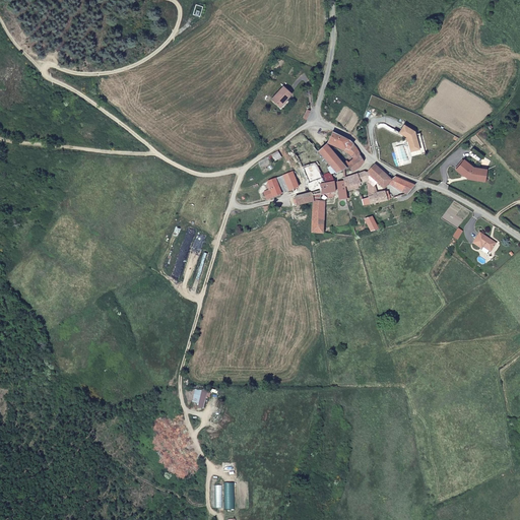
[(279,107),(284,101),(291,94),(283,87),(271,100),(279,107)]
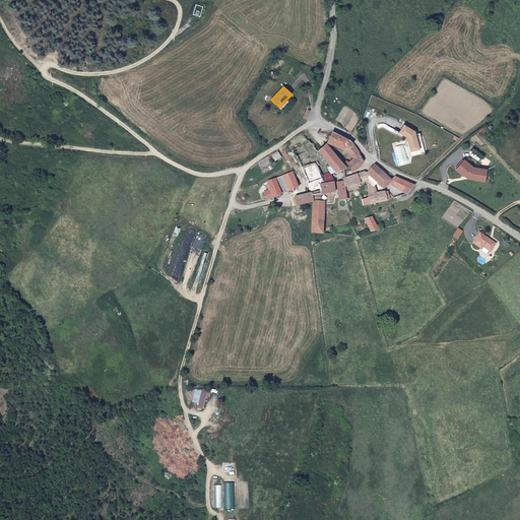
[(302,119),(306,121),(311,111),(307,109),(302,119)]
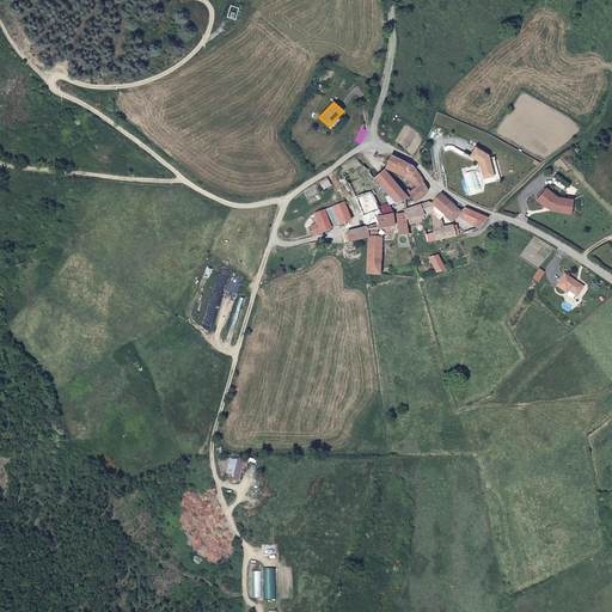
[(495,175),(489,158),(489,153),(476,146),(470,155),(479,160),(485,183),(499,178),(497,173),(495,175)]
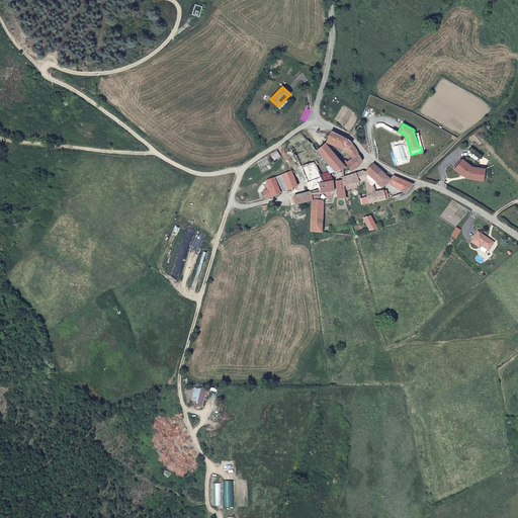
[(332,132),(328,139),(337,144),(340,145),(340,146),(342,146),(347,148),(352,143),(348,140),(332,132)]
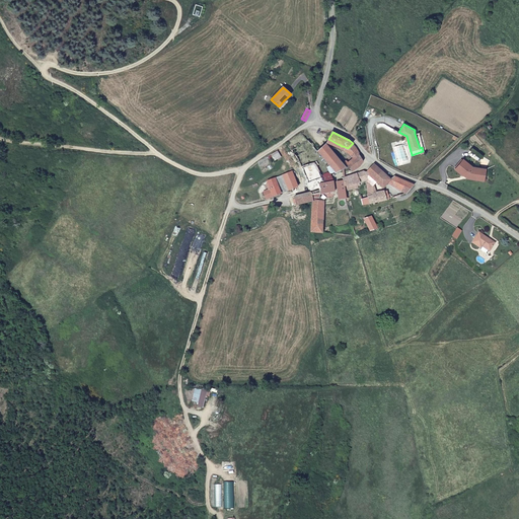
[(419,132),(415,134),(420,148),(422,147),(423,151),(425,151),(419,132)]
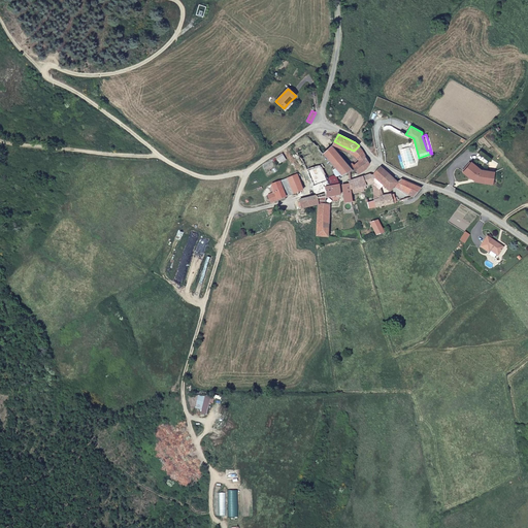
[(334,141),(332,143),(348,152),(349,149),(347,149),(347,147),(343,146),(334,141)]
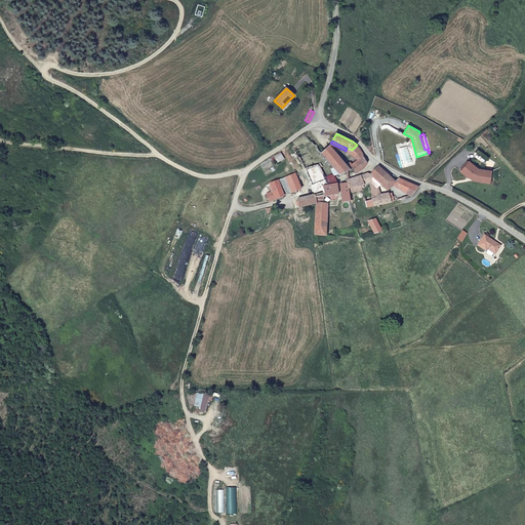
[(321,153),(315,146),(312,142),(304,146),(313,156),(316,155),(321,153)]
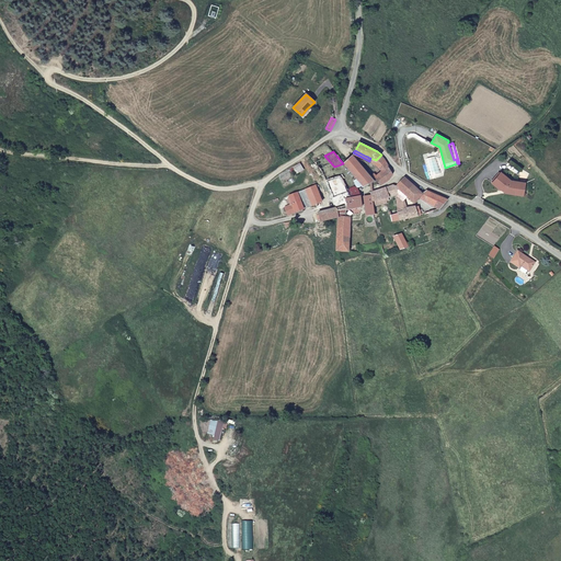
[(312,159),(320,171),(325,182),(339,175),(334,167),(324,156),(322,153),(312,159)]
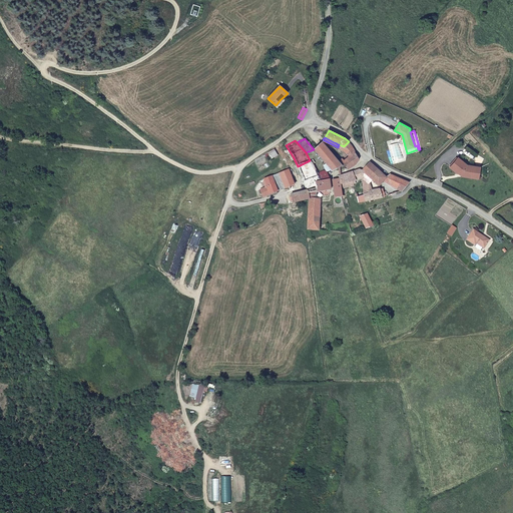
[(348,155),(344,161),(347,165),(346,166),(348,168),(356,163),(359,158),(353,146),(349,141),(344,146),(339,144),(338,147),(348,155)]
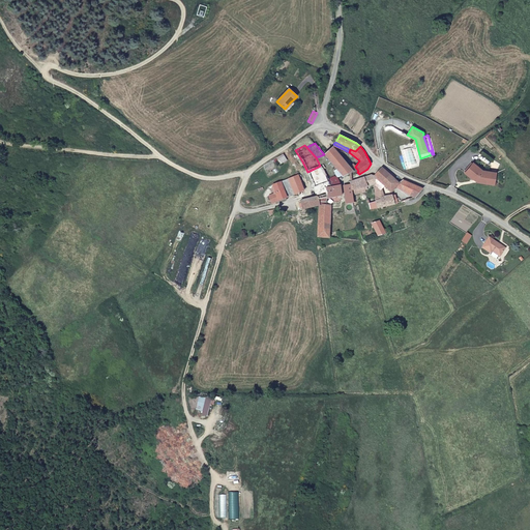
[(332,147),(324,154),(331,163),(336,169),(343,175),(351,172),(352,172),(353,173),(357,172),(358,171),(355,167),(353,164),(349,168),(332,147)]
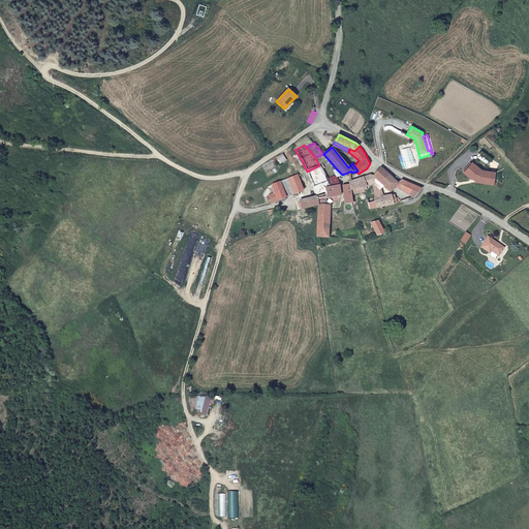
[(282,154),(276,157),(280,163),(285,160),(282,154)]
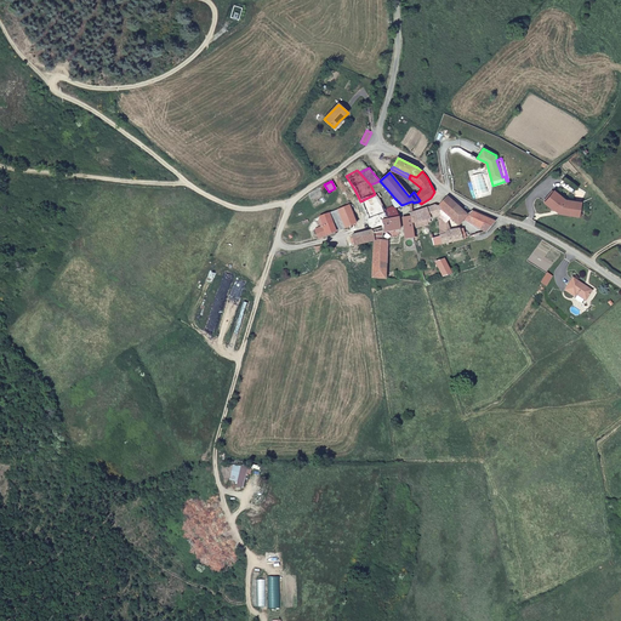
[(388,191),(380,181),(374,183),(380,194),(382,193),(388,191)]
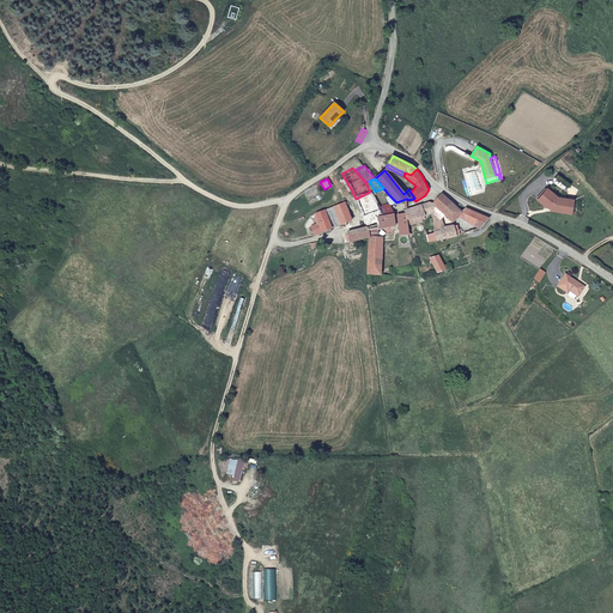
[(547,188),(538,200),(547,208),(550,205),(553,208),(553,211),(571,213),(574,199),(559,196),(547,188)]
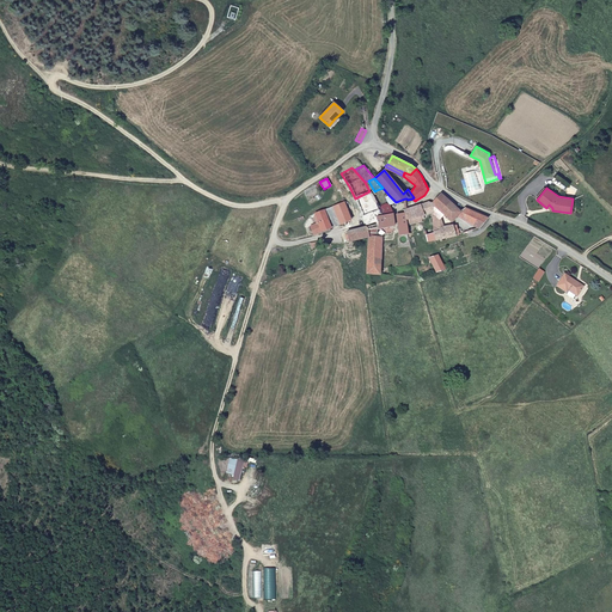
[(371,193),(379,206),(379,207),(384,204),(390,206),(396,202),(389,195),(381,199),(377,190),(374,191),(371,193)]
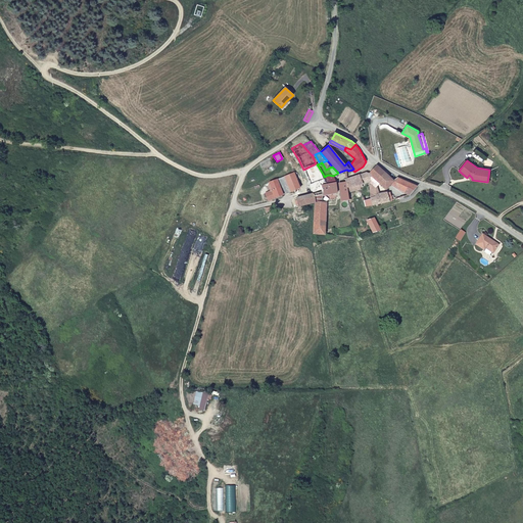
[(303,170),(308,182),(324,176),(317,164),(316,163),(303,170)]
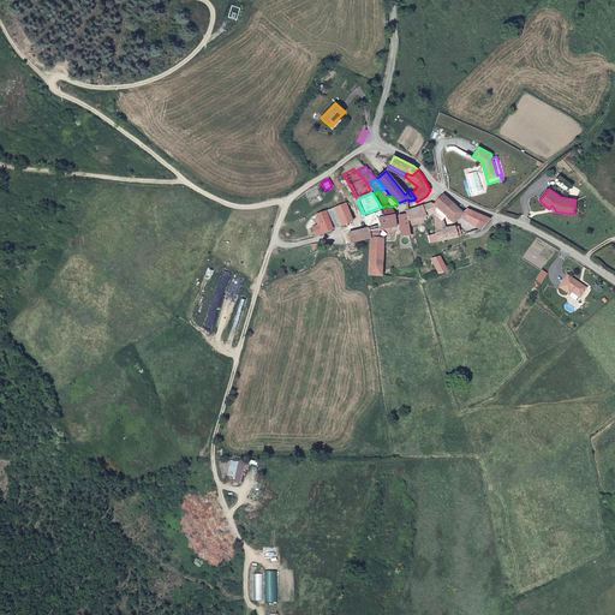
[(443,196),(435,204),(446,215),(454,224),(459,218),(482,230),(490,219),(467,209),(461,213),(443,196)]
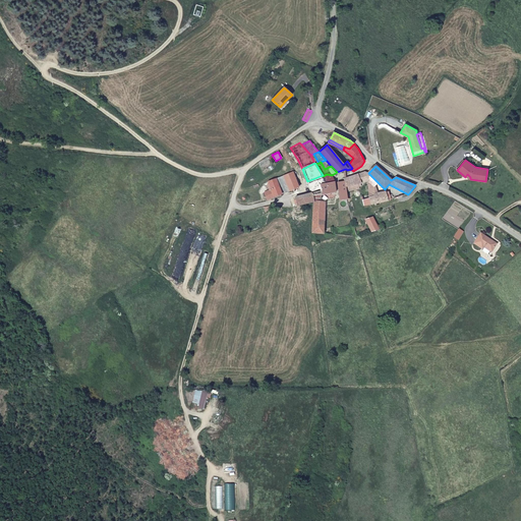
[(297,185),(307,181),(302,169),(293,172),(297,185)]
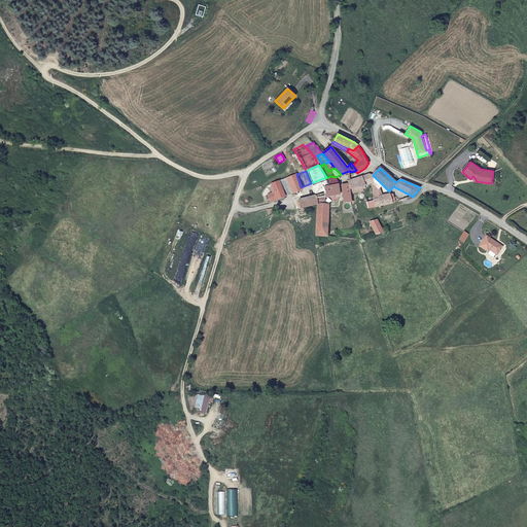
[(286,178),(290,185),(294,196),(302,192),(302,190),(302,188),(301,187),(296,174),(286,178)]
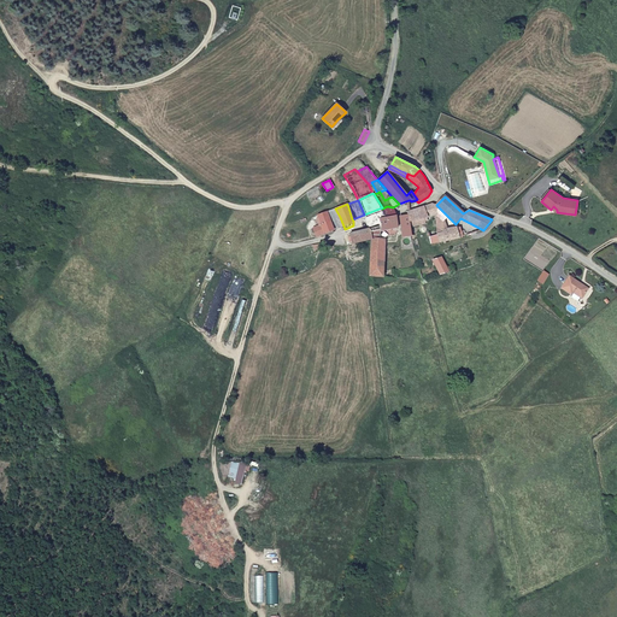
[(430,205),(424,207),(427,217),(435,216),(436,205),(430,205)]
